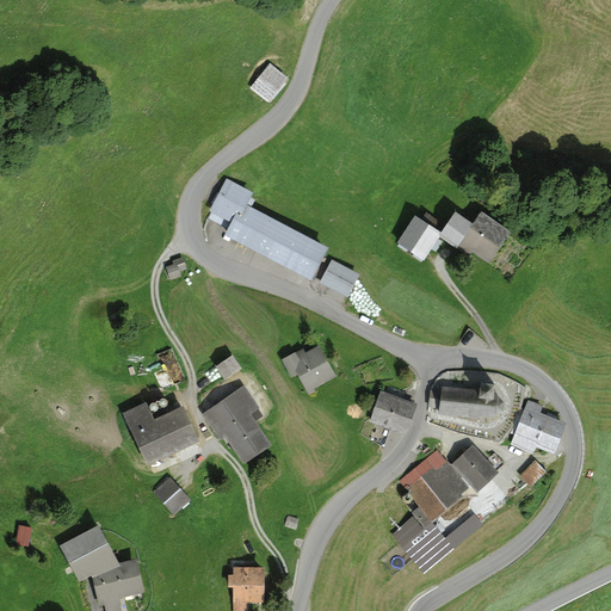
[(271,65),(251,90),(270,104),(289,79),(271,65)]
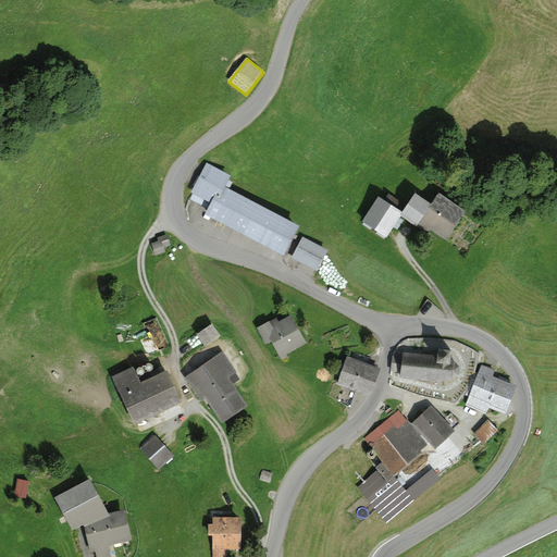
[(221,195),(229,180),(232,174),(206,161),(197,180),(196,180),(193,185),(194,185),(190,192),(193,193),(189,199),(207,208),(214,192),(221,195)]
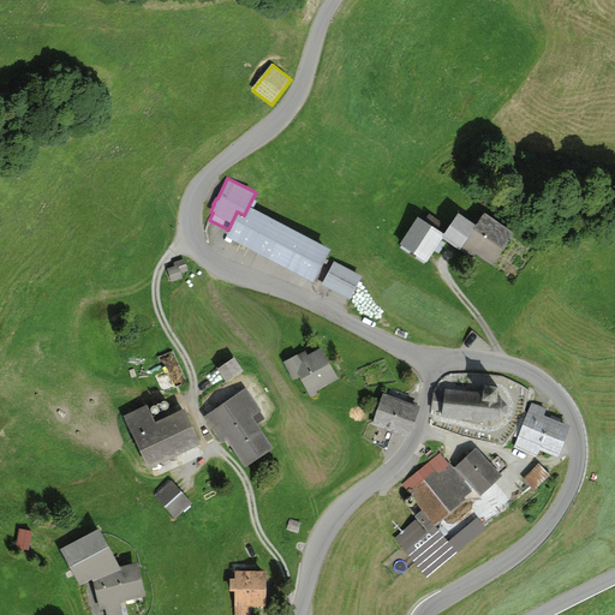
[(257,201),(252,198),(244,215),(237,212),(228,230),(225,236),(314,282),(330,249),(254,208),(257,201)]
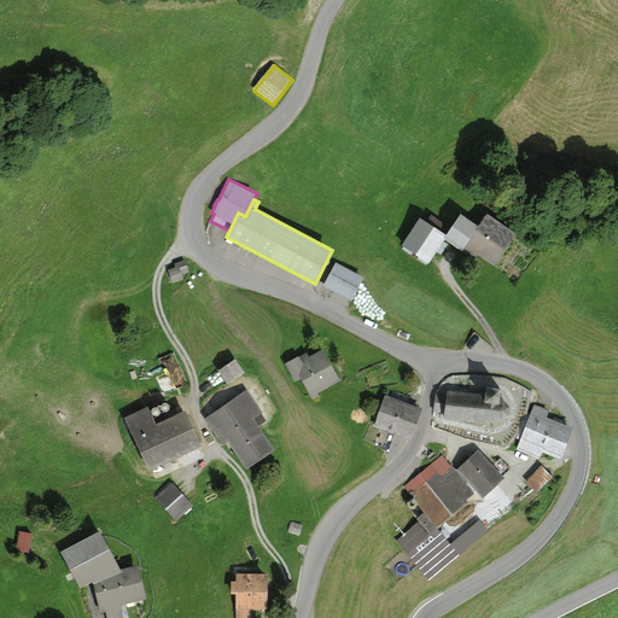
[(426,221),(420,217),(402,245),(429,263),(444,239),(447,234),(442,231),(447,223),(431,214),(426,221)]
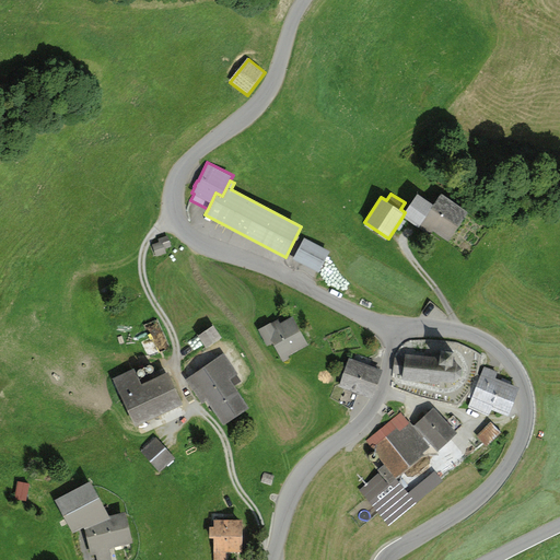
[(405,212),(403,217),(430,235),(432,231),(448,242),(468,212),(441,194),(433,205),(418,194),(405,212)]
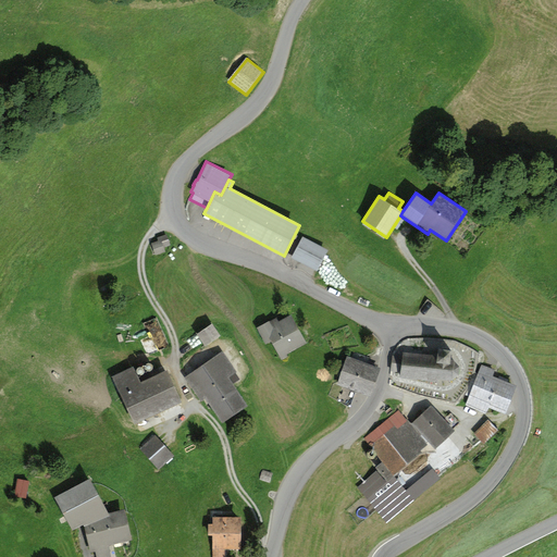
[(166,234),(158,237),(159,240),(151,243),(156,255),(165,251),(164,247),(171,245),(166,234)]
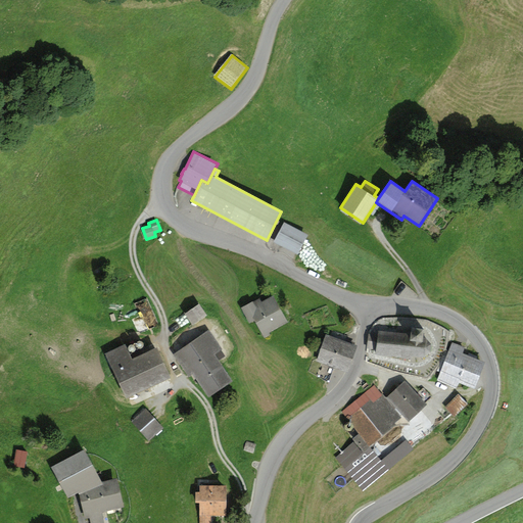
[(308,235),(284,222),(274,241),(298,253),(308,235)]
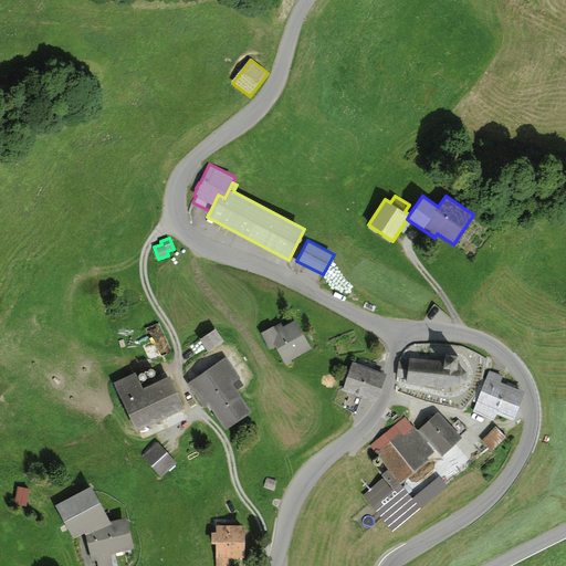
[(159,320),(148,325),(159,348),(171,343),(159,320)]
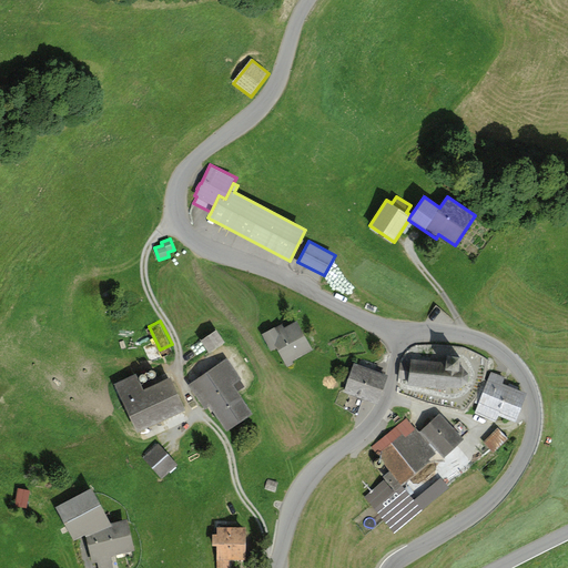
[(275,326),(261,334),(271,351),(276,347),(287,367),(293,364),(292,361),(313,350),(296,321),(284,327),(282,324),(275,327),(275,326)]
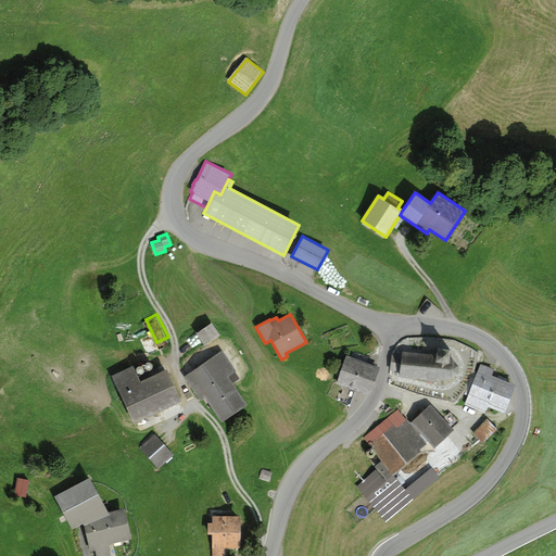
[(212,323),(197,332),(205,345),(220,336),(212,323)]
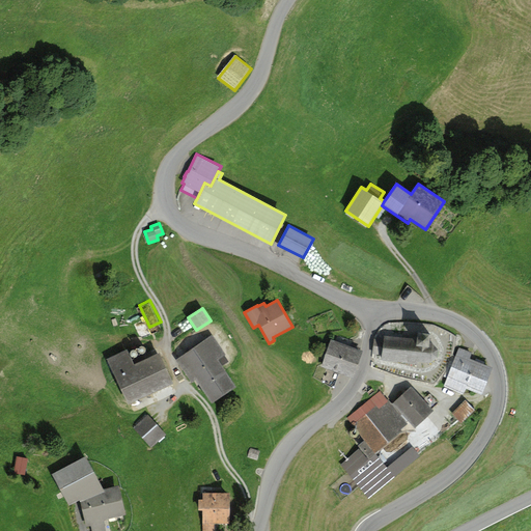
[(418,339),(385,336),(384,340),(374,339),(374,345),(373,353),(383,354),(382,359),(418,363),(418,361),(430,362),(437,357),(438,348),(432,342),(429,342),(430,333),(418,332),(418,339)]
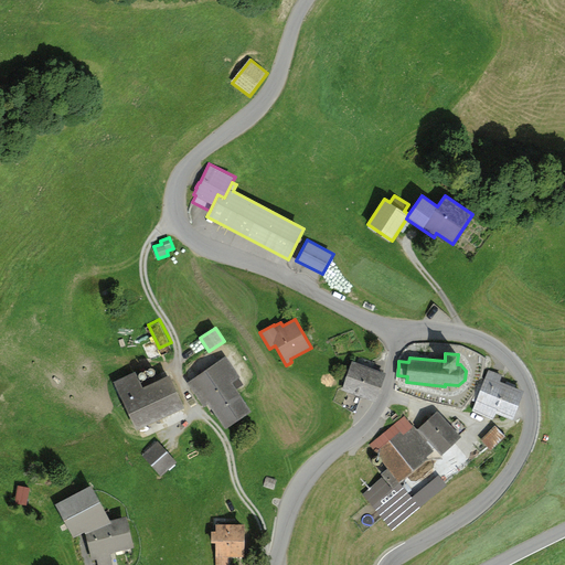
[(225,356),(187,382),(204,407),(209,404),(225,428),(252,411),(232,383),(240,377),(225,356)]
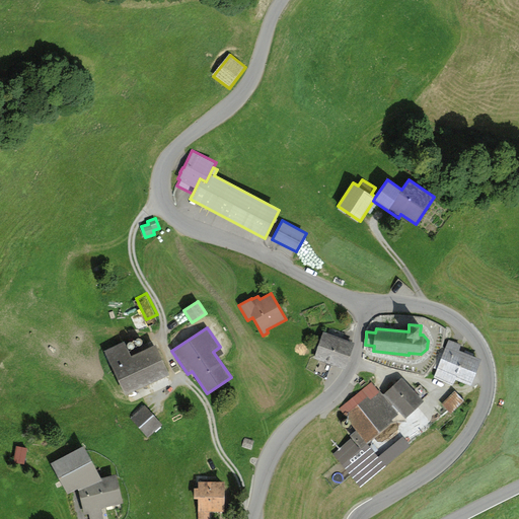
[(355,342),(323,331),(314,358),(315,359),(331,364),(346,369),(355,342)]
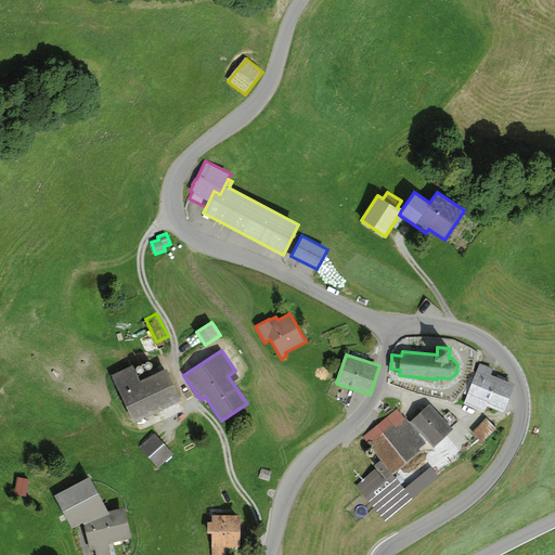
[(493,368),(480,362),(464,403),(485,412),(487,405),(503,411),(514,384),(491,374),(493,368)]
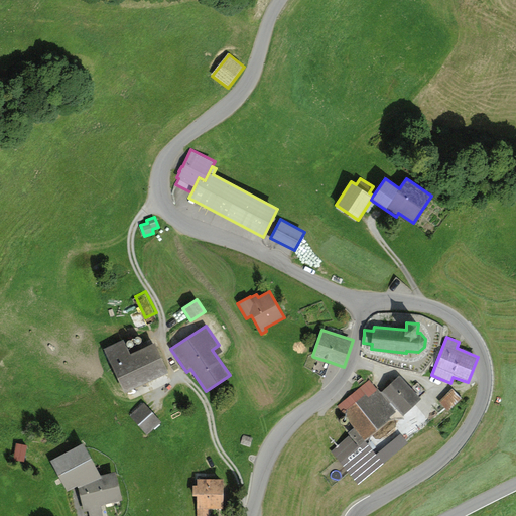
[(123,339),(104,349),(125,393),(169,372),(154,343),(130,354),(123,339)]
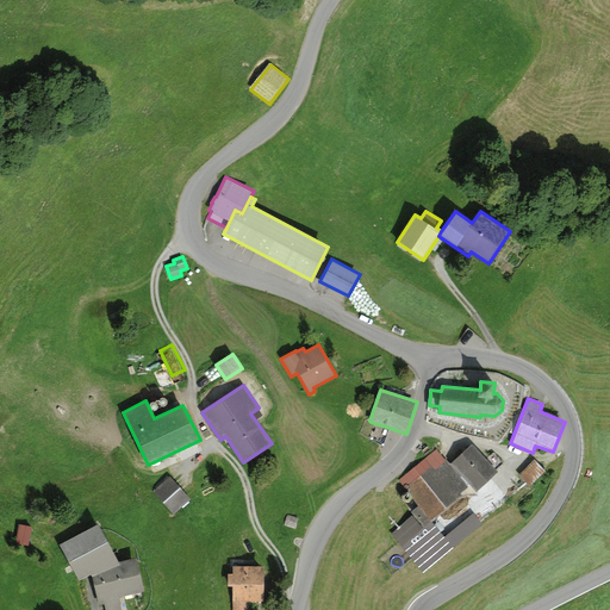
[(384,444),(390,428),(371,422),(365,439),(384,444)]
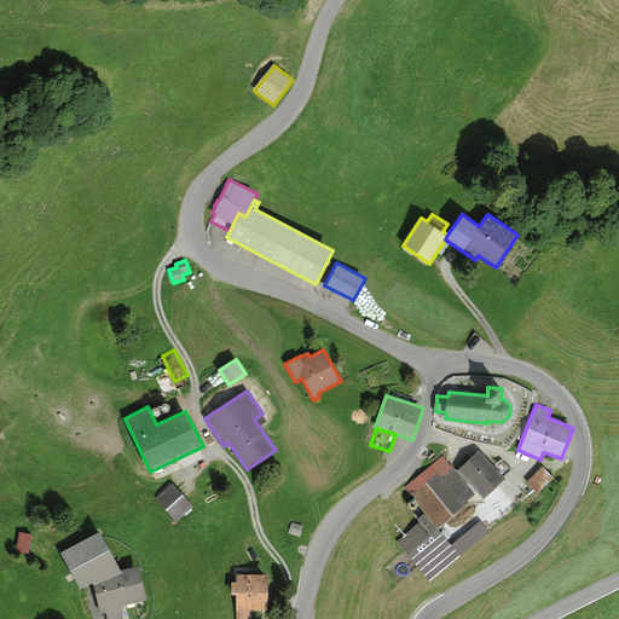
[(479,449),(457,469),(484,497),(504,478),(503,475),(510,469),(501,458),(493,464),(479,449)]
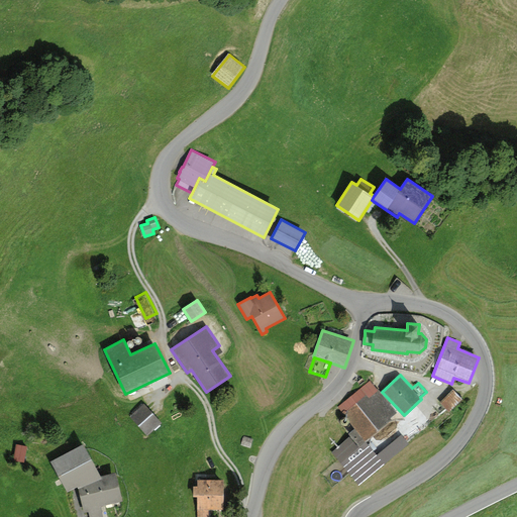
[(370,380),(337,406),(355,428),(348,434),(359,446),(392,419),(391,418),(397,412),(370,380)]
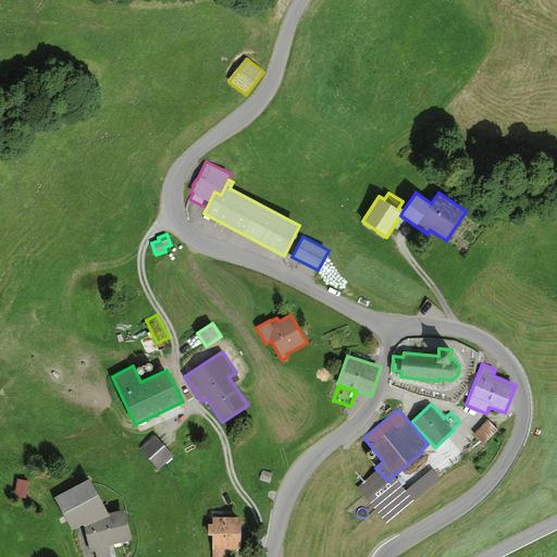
[(498,430),(487,419),(473,434),(484,444),(498,430)]
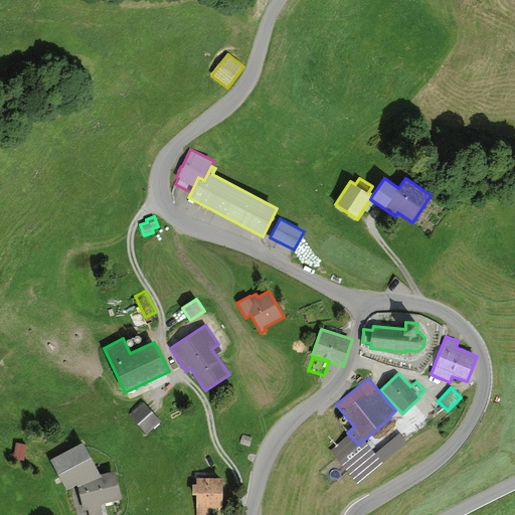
[(144,401),(129,414),(145,434),(161,420),(144,401)]
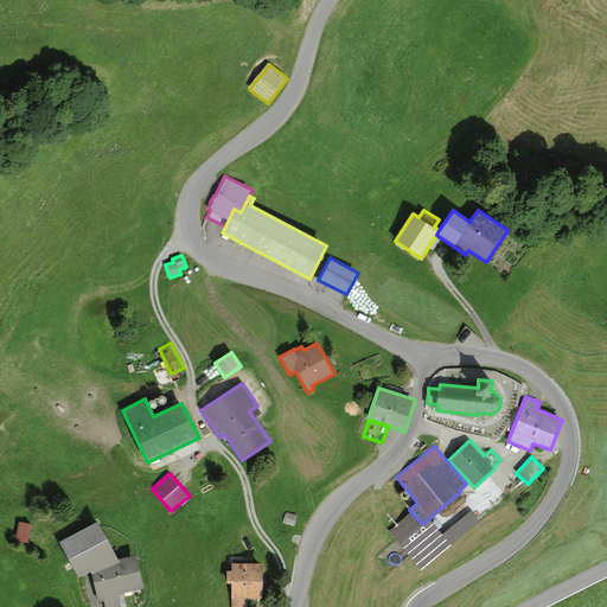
[(472,510),(440,536),(448,547),(480,521),(472,510)]
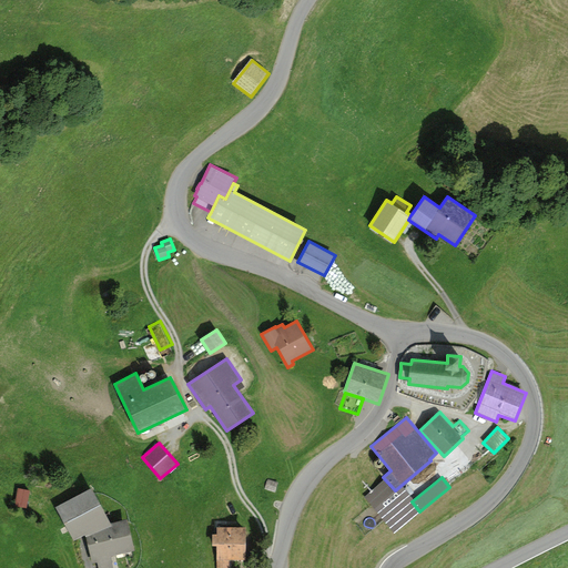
[(279,483),(269,479),(265,489),(275,493),(279,483)]
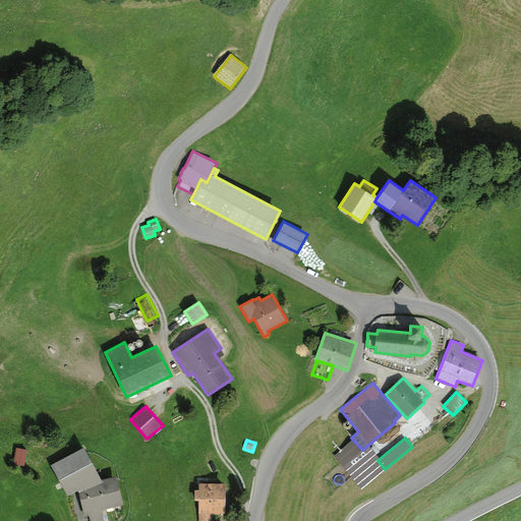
[(361,451),(352,441),(334,456),(344,466),(361,451)]
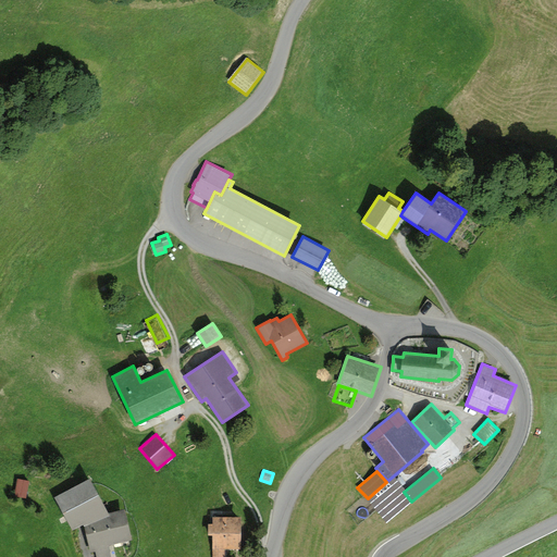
[(28,481),(16,479),(13,496),(25,498),(28,481)]
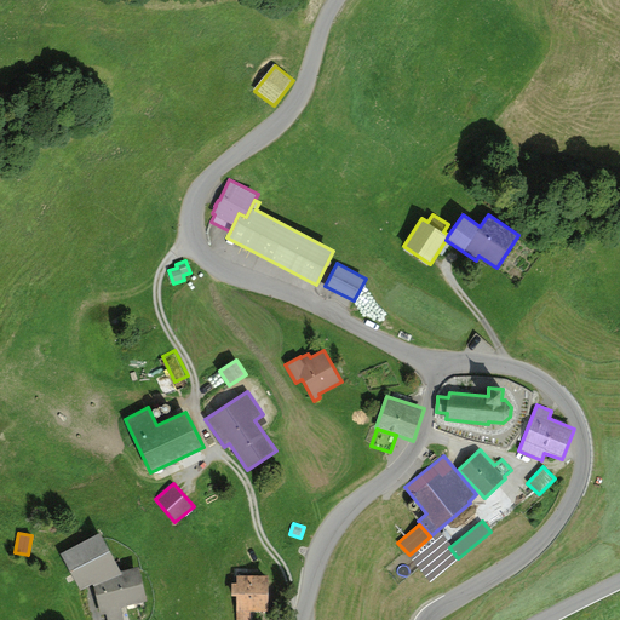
[(98,533),(62,552),(80,590),(92,584),(93,586),(122,574),(120,570),(98,533)]
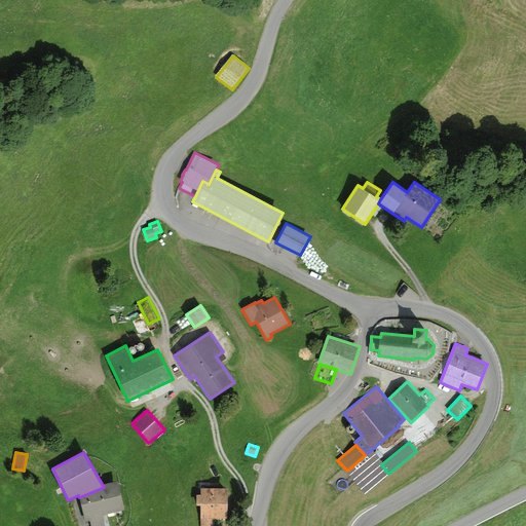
[(104,487),(79,497),(85,521),(90,521),(90,525),(105,525),(103,515),(125,510),(117,480),(102,484),(104,487)]
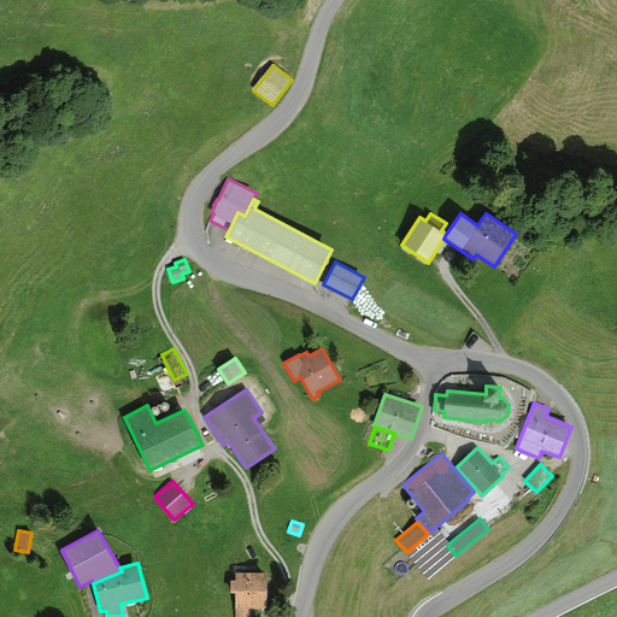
[(268,571),(235,571),(235,580),(230,580),(230,593),(235,593),(235,616),(248,616),(250,607),(268,607),(268,571)]
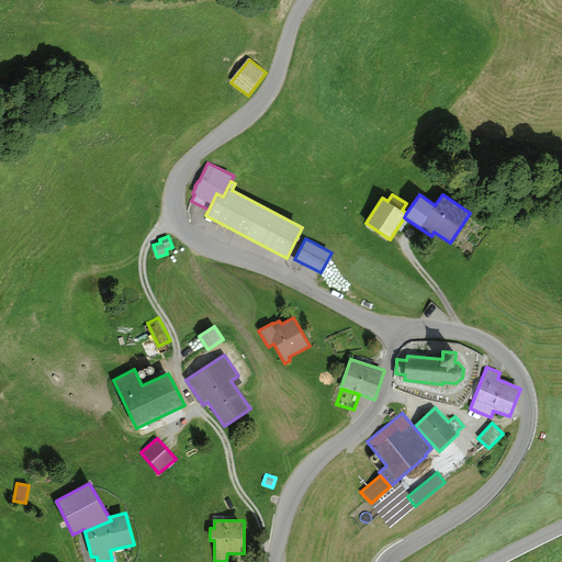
All buildings are outlined.
